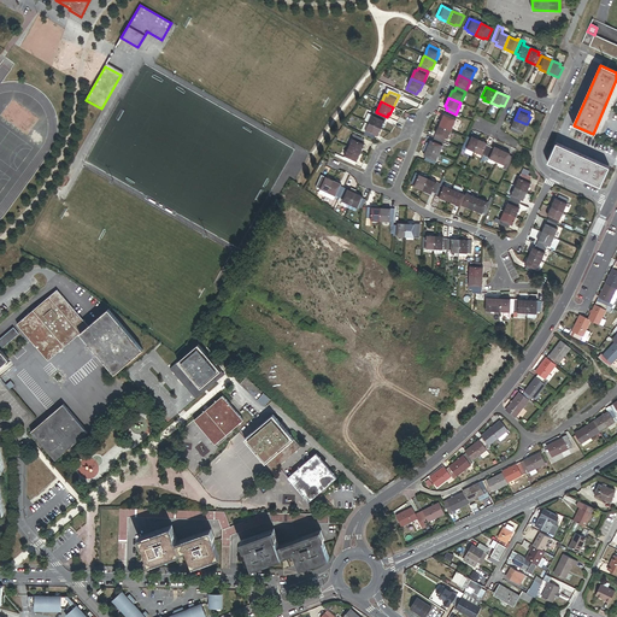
[(387,117),(376,112),(375,116),(372,116),(369,123),(381,128),(382,128),(383,124),(387,117)]
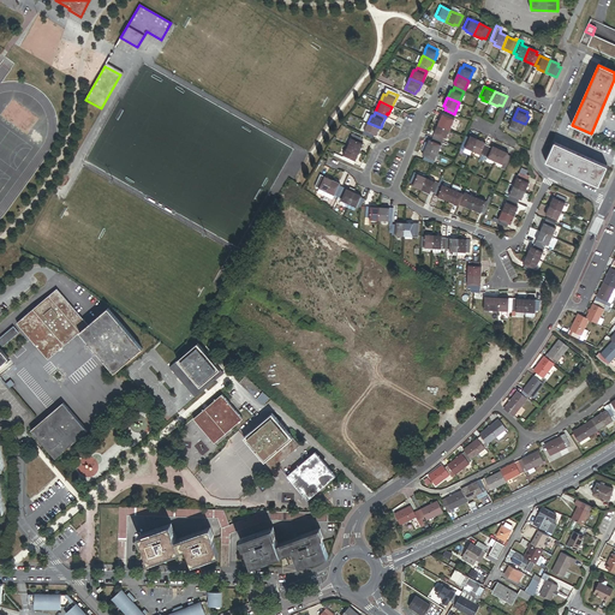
[(442,114),(437,125),(449,131),(453,123),(451,121),(452,119),(442,114)]
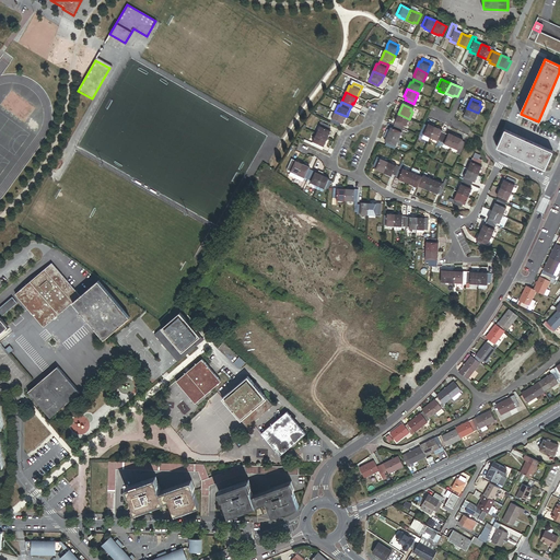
[(475,119),(478,113),(467,108),(463,118),(471,123),(474,119),(475,119)]
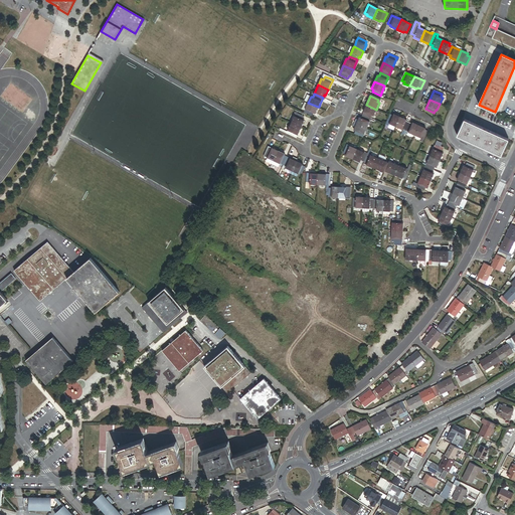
[(318,107),(308,103),(308,104),(305,111),(304,112),(312,116),(314,114),(315,114),(318,107)]
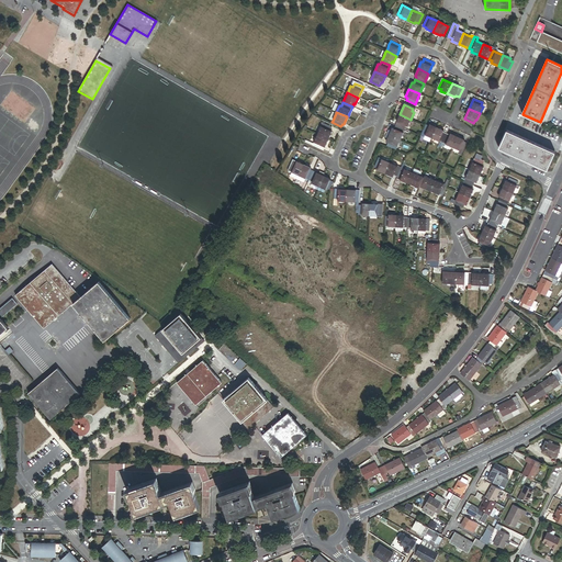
[(411,120),(400,114),(395,125),(404,130),(406,126),(407,126),(411,120)]
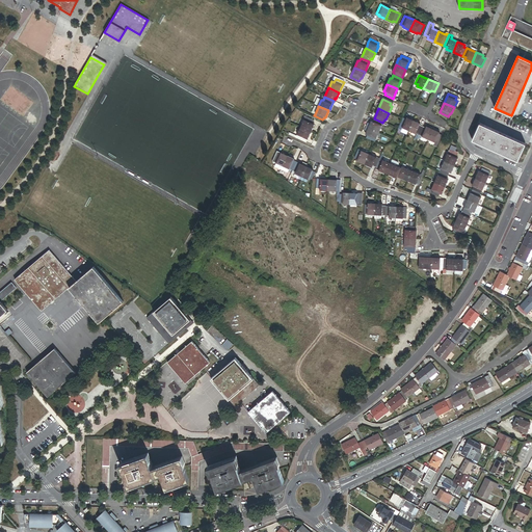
[(306,116),(300,127),(311,132),(314,125),(313,124),(314,121),(306,116)]
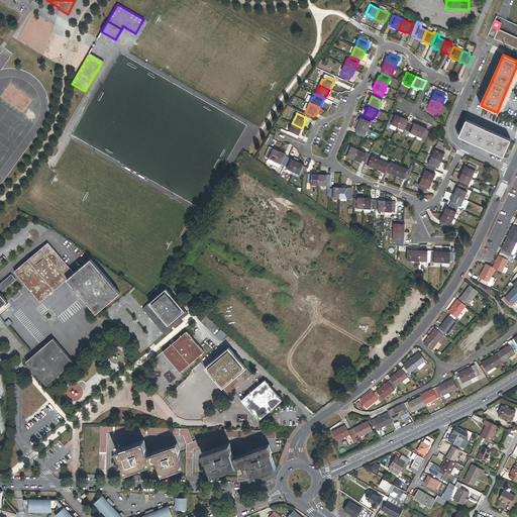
[(395,116),(392,114),(391,115),(388,123),(397,127),(402,117),(396,114),(395,116)]
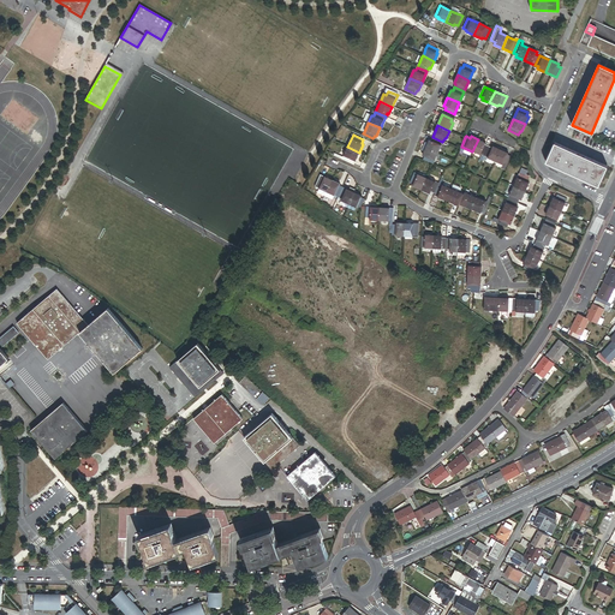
[(437,153),(442,142),(433,137),(431,141),(429,139),(425,148),(437,153)]
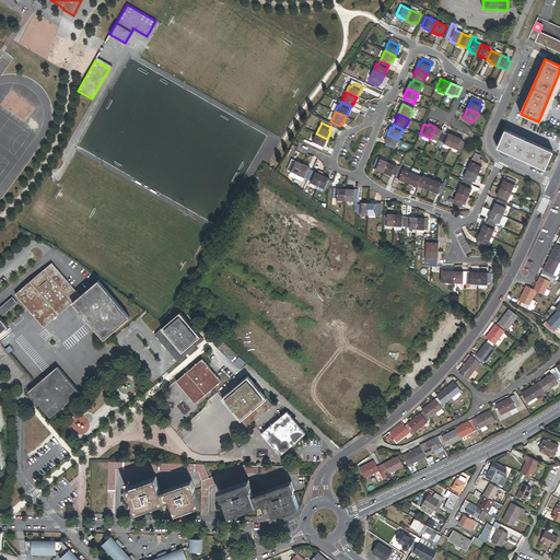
[(442,130),(435,127),(430,138),(441,142),(445,133),(442,131),(442,130)]
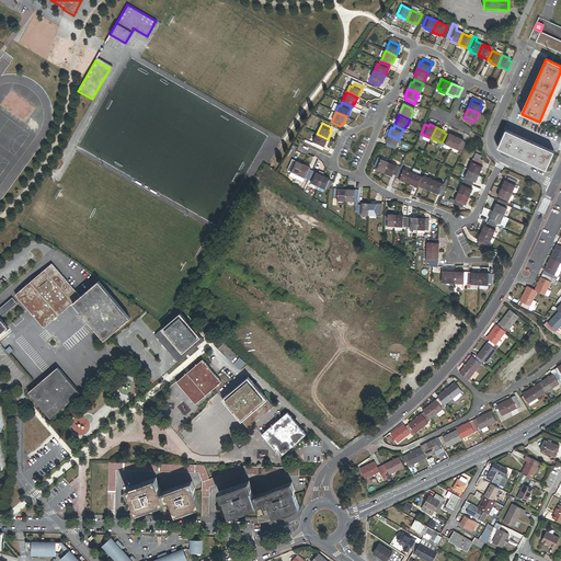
[(506,130),(499,147),(546,169),(553,152),(506,130)]
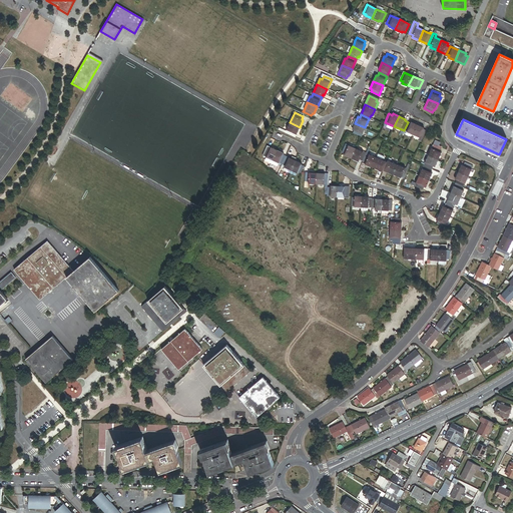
[(300,127),(290,122),(286,131),(285,133),(294,136),(295,133),(297,134),(300,127)]
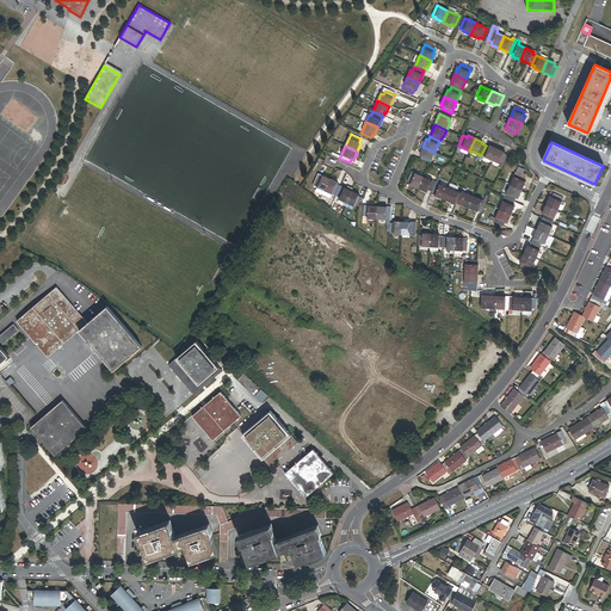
[(486,146),(481,155),(483,156),(485,158),(489,159),(492,160),(498,148),(489,146),(488,147),(486,146)]
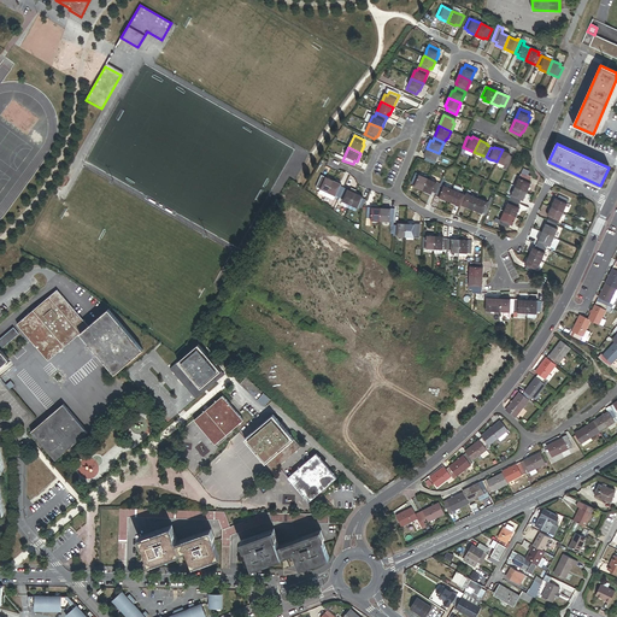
[(439,153),(427,148),(424,156),(425,157),(424,160),(434,165),(439,153)]
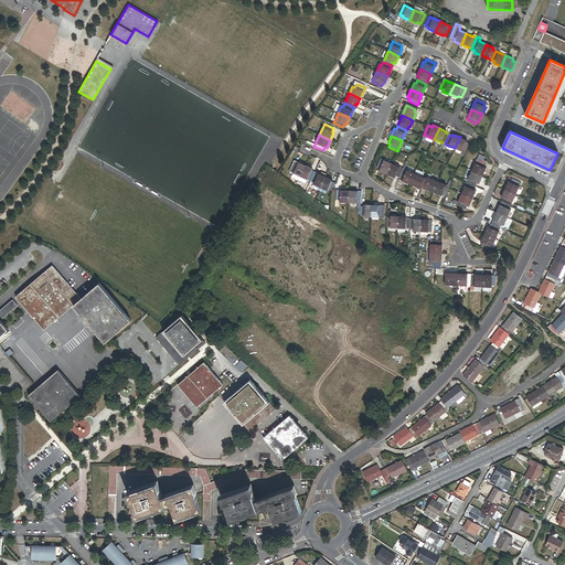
[(466,153),(469,144),(467,142),(467,140),(460,137),(455,148),(461,151),(465,153),(466,153)]
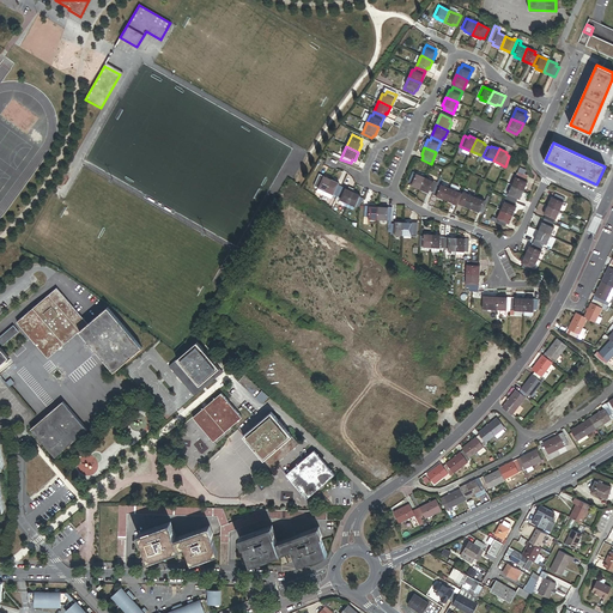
[(412,186),(420,189),(425,177),(413,171),(408,182),(412,184),(412,186)]
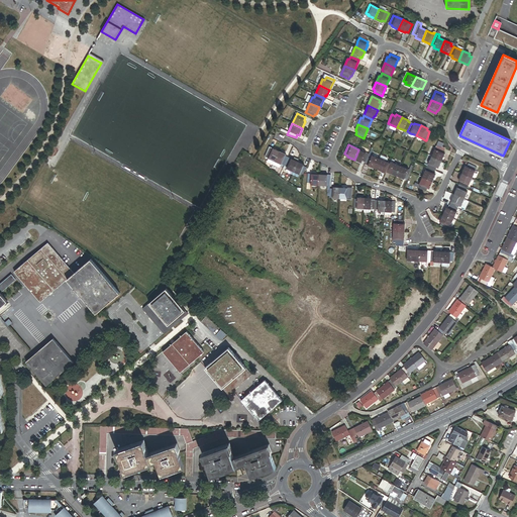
[(431,157),(441,161),(444,153),(443,152),(444,149),(441,148),(436,145),(431,157)]
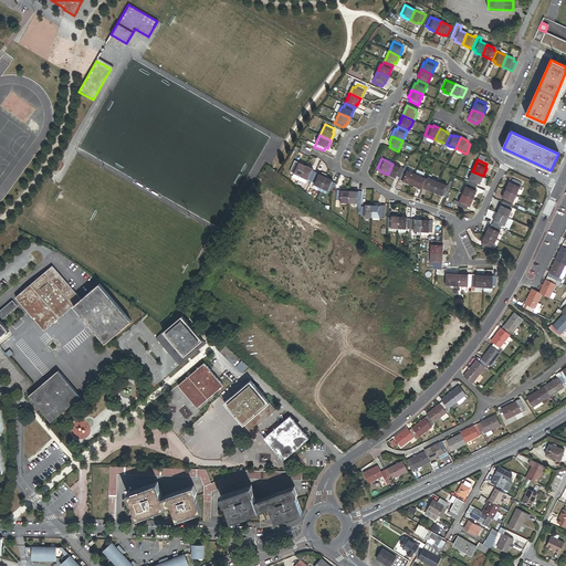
[(301,176),(305,166),(295,160),(291,170),(294,171),(294,173),(301,176)]
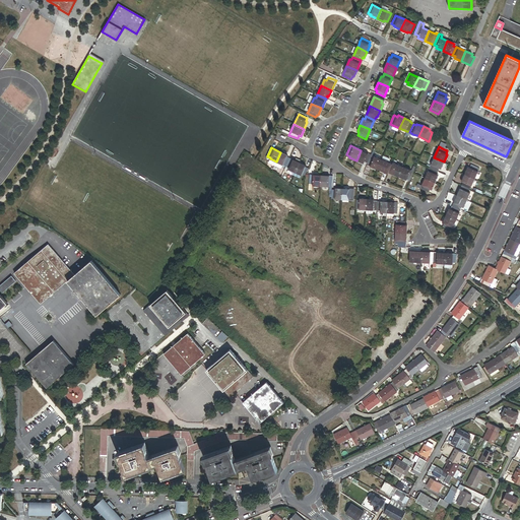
[(361,150),(356,160),(364,164),(365,163),(368,164),(371,154),(361,150)]
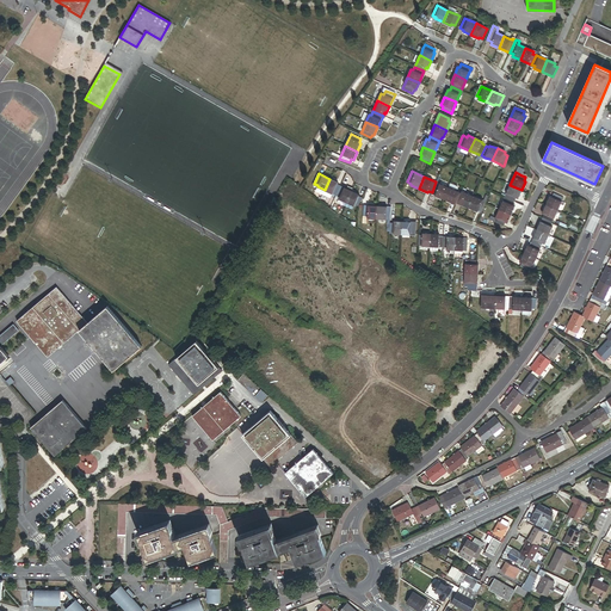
[(338,183),(329,179),(325,190),(333,193),(337,196),(340,186),(337,184),(338,183)]
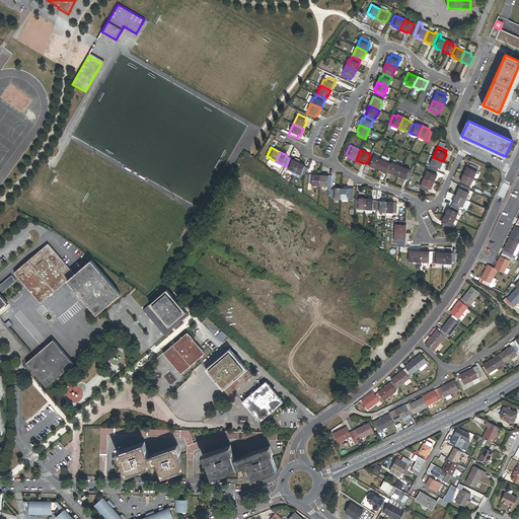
[(370,154),(367,163),(370,164),(369,166),(376,169),(381,159),(370,154)]
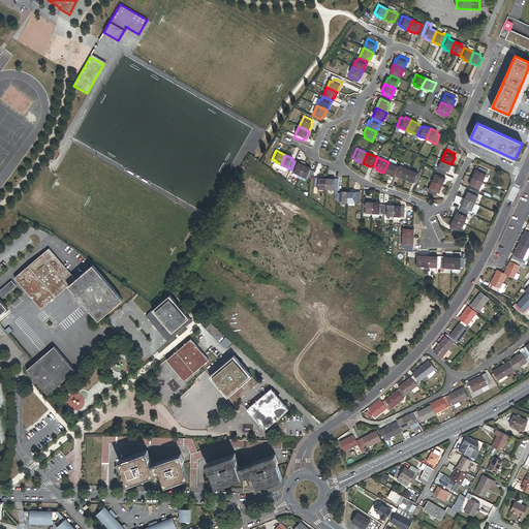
[(437,170),(445,175),(447,172),(448,173),(452,164),(441,160),(437,170)]
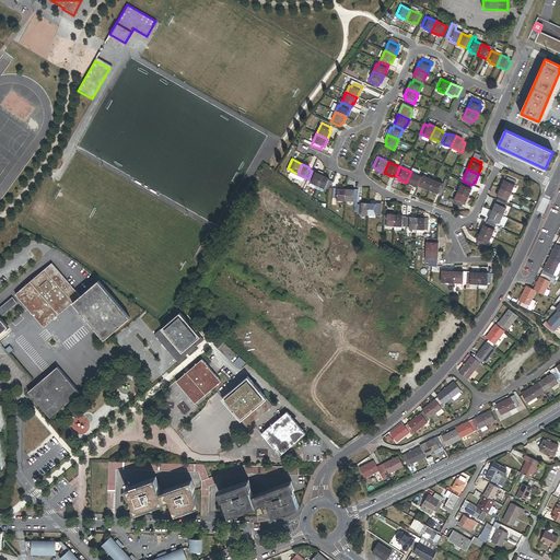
[(317,185),(323,175),(317,173),(312,171),(308,179),(312,181),(311,183),(317,185)]
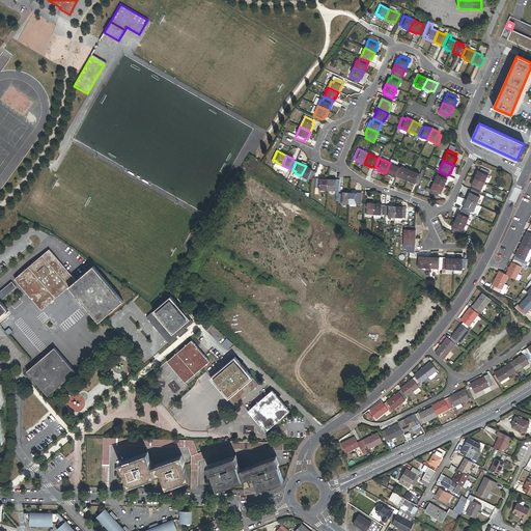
[(390,163),(385,173),(393,176),(393,174),(396,176),(400,167),(390,163)]
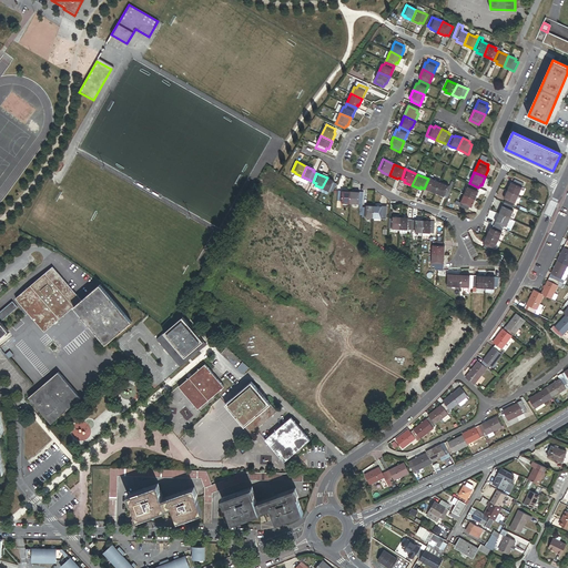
[(333,193),(336,184),(334,182),(334,181),(327,178),(322,188),(323,189),(328,191),(333,193)]
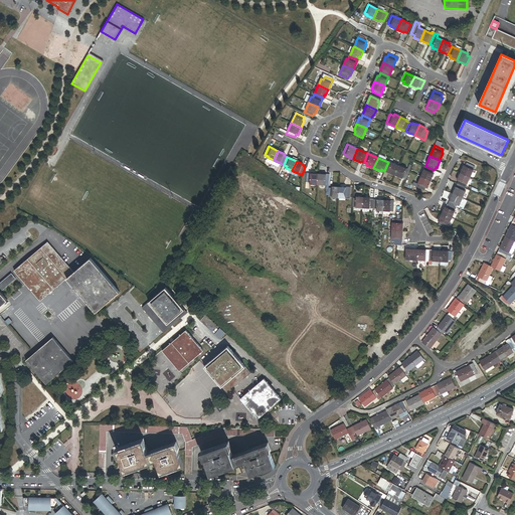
[(388,162),(384,171),(395,175),(399,165),(392,162),(391,164),(388,162)]
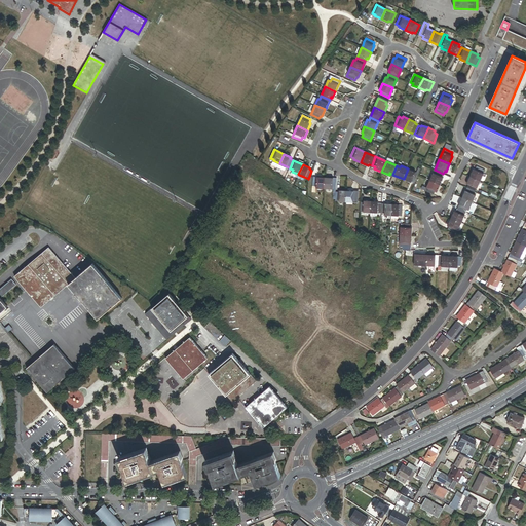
[(474,170),(471,177),(480,181),(485,171),(477,166),(476,170),(474,170)]
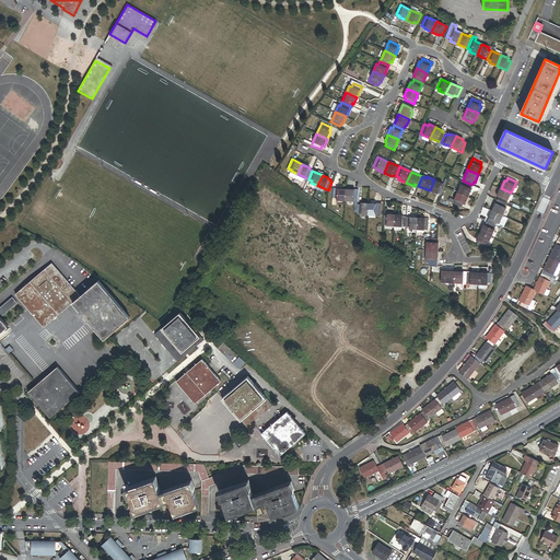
[(434,179),(430,190),(441,196),(445,186),(442,185),(442,184),(434,179)]
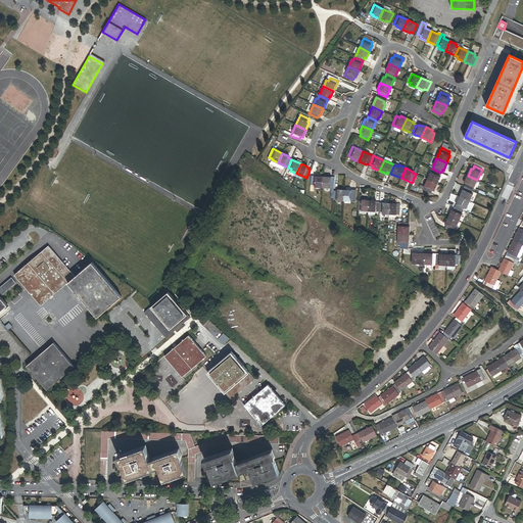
[(427,179),(437,184),(440,176),(439,176),(440,173),(432,169),(427,179)]
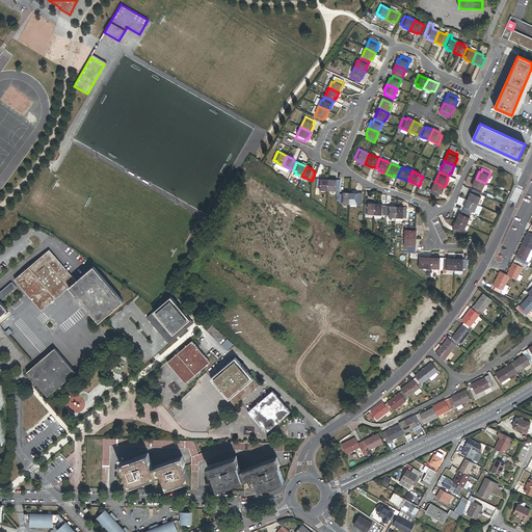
[(328,190),(328,180),(317,179),(316,188),(320,189),(320,190),(328,190)]
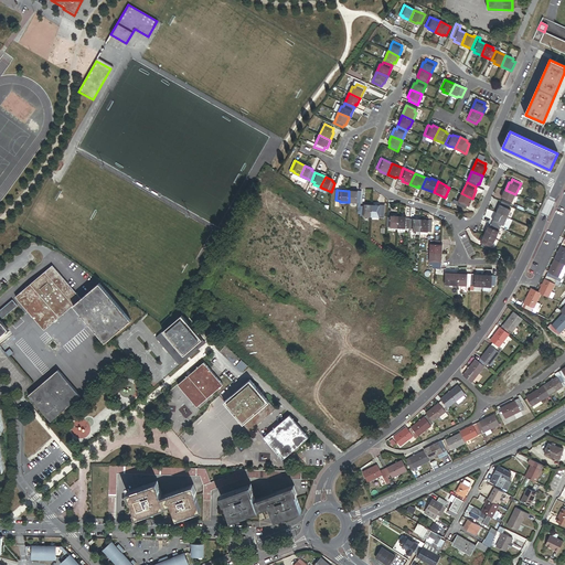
[(515,194),(505,190),(502,198),(503,199),(501,202),(511,206),(515,194)]
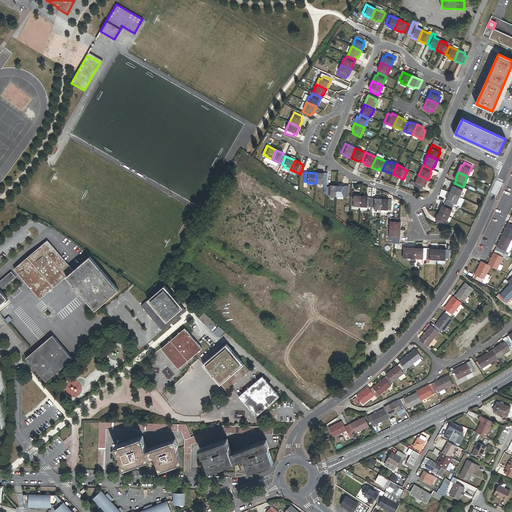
[(327,183),(328,174),(316,173),(316,183),(324,184),(324,183),(327,183)]
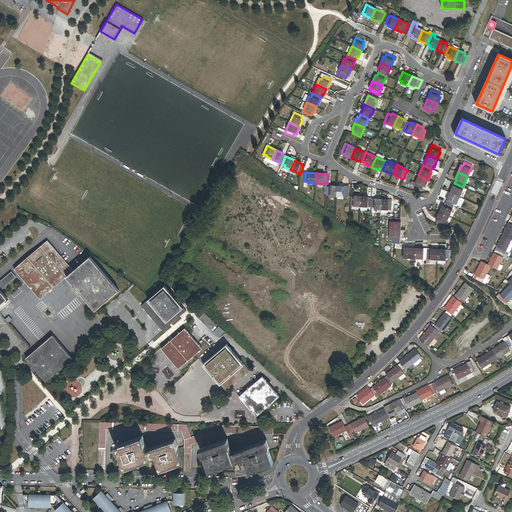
[(425,187),(428,180),(418,175),(414,186),(422,189),(423,186),(425,187)]
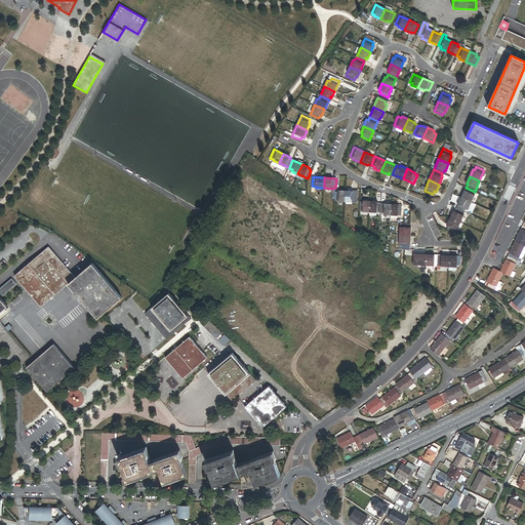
[(475,192),(466,188),(461,198),(471,202),(475,195),(473,195),(475,192)]
